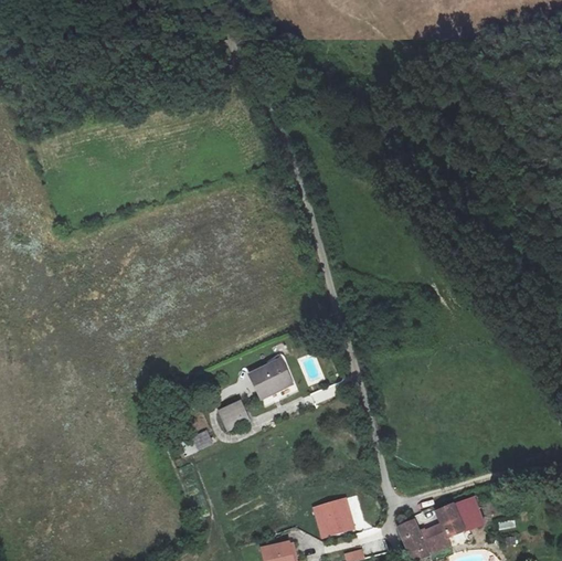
[(248,371),(260,398),(292,384),(281,358),(248,371)]
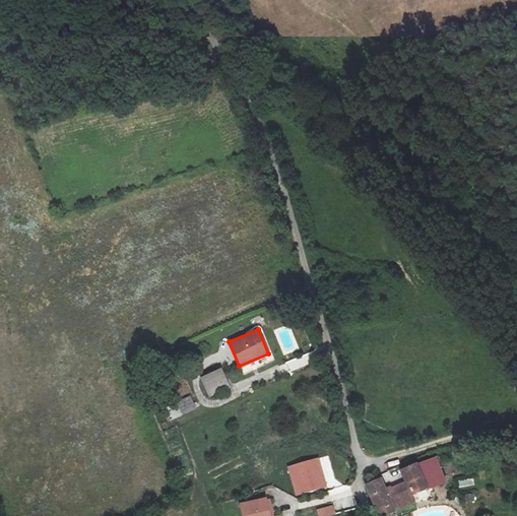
[(199,375),(206,393),(225,386),(218,367),(199,375)]
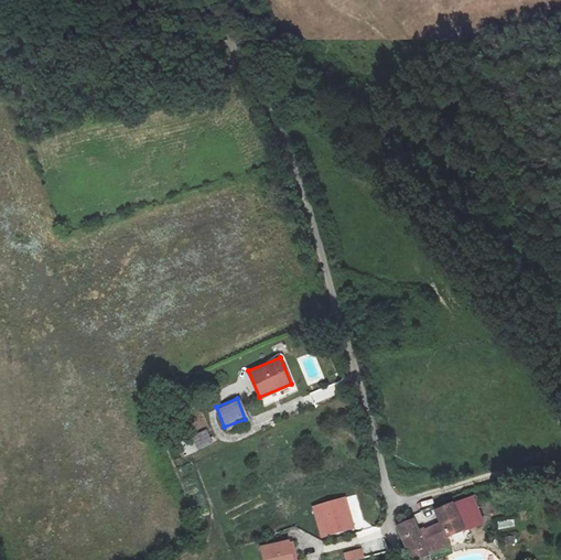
[(177,437),(183,449),(207,439),(203,428),(177,437)]
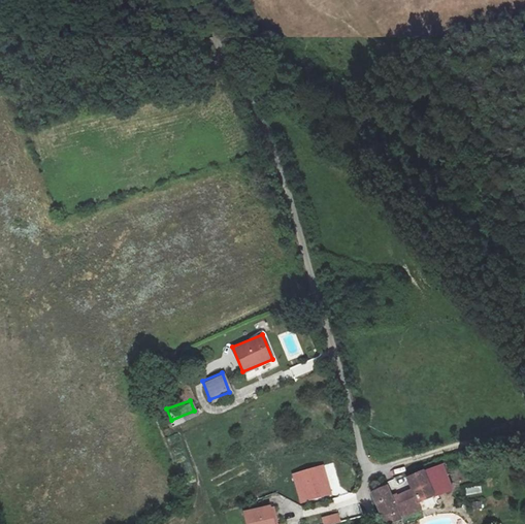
[(443,461),(436,464),(446,488),(452,485),(443,461)]
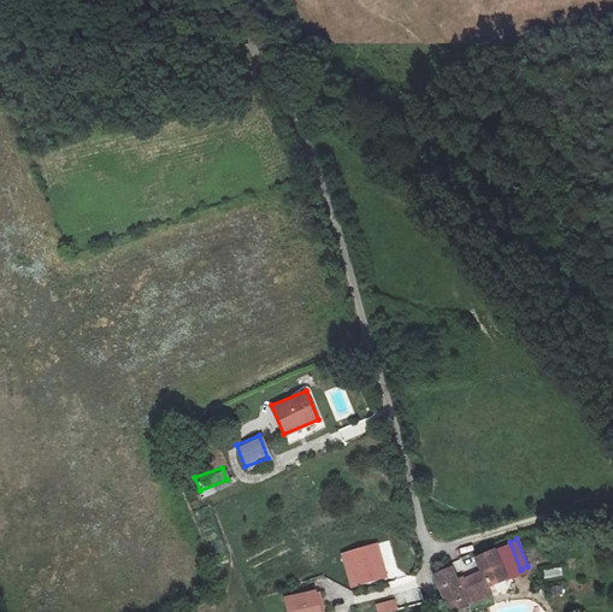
[(494,548),(505,576),(520,570),(510,542),(494,548)]
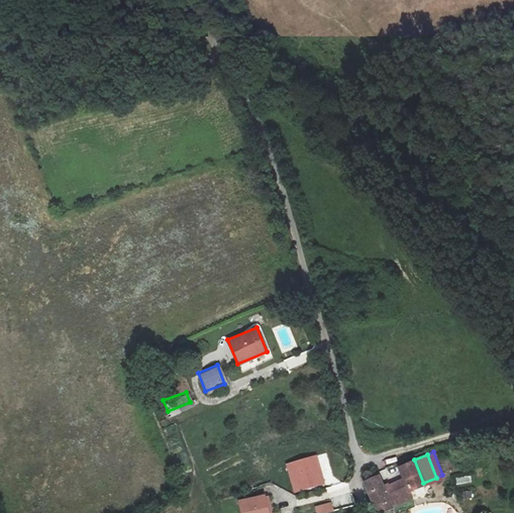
[(423,483),(414,459),(398,466),(403,477),(408,490),(423,483)]
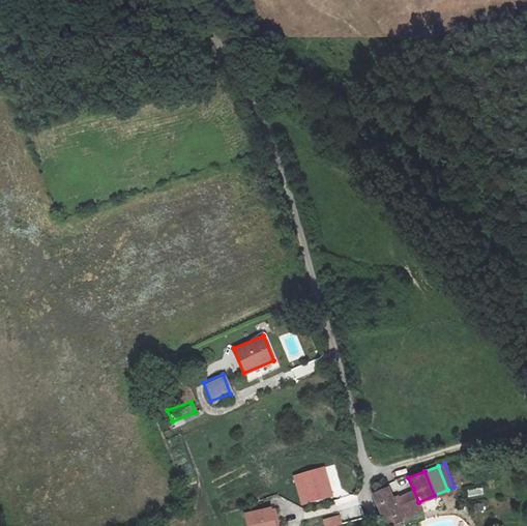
[(464,484),(466,493),(481,491),(479,480),(464,484)]
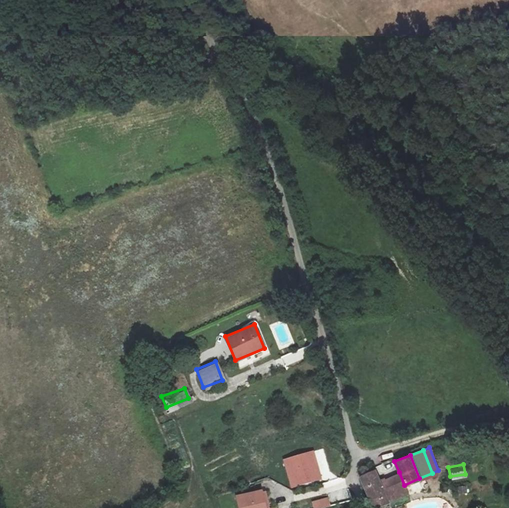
[(301,467),(288,469),(289,480),(302,478),(301,467)]
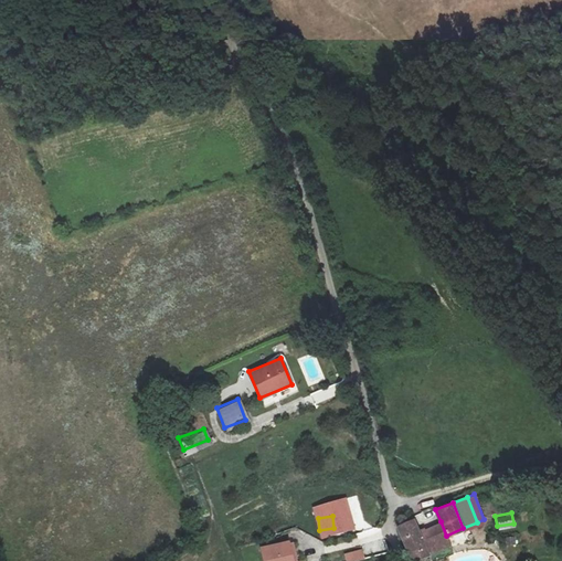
[(432,550),(423,529),(417,517),(396,526),(407,552),(416,560),(433,553),(432,550)]
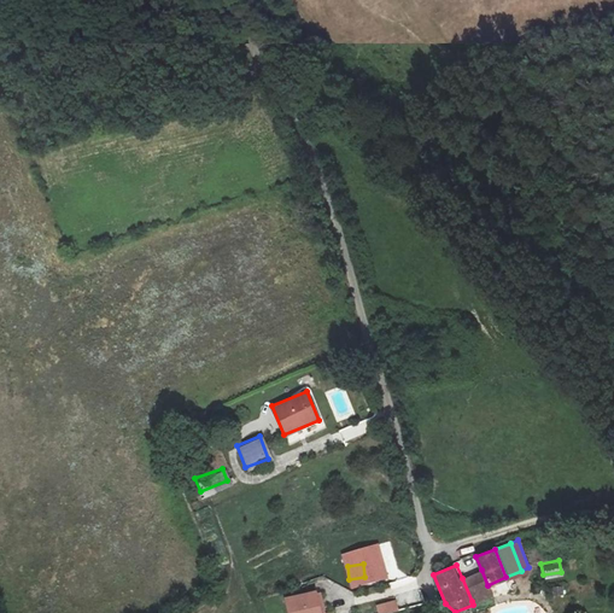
[(487,585),(481,570),(462,578),(472,601),(491,593),(487,585)]
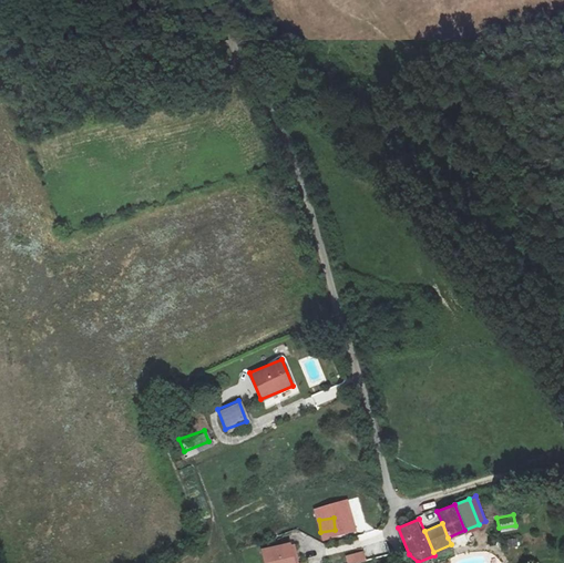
[(265,562),(289,562),(294,562),(288,542),(262,548),(265,562)]
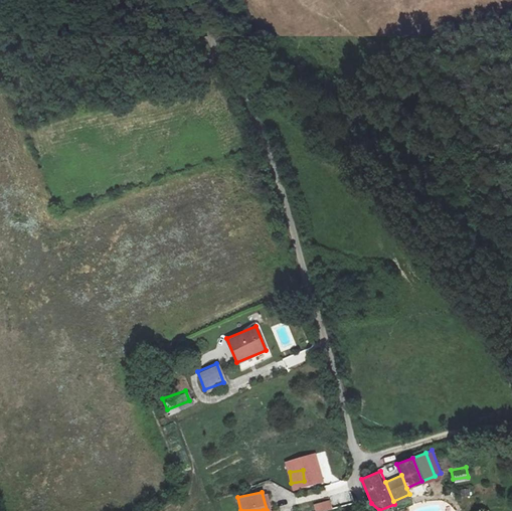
[(313,510),(329,506),(327,496),(310,501),(313,510)]
